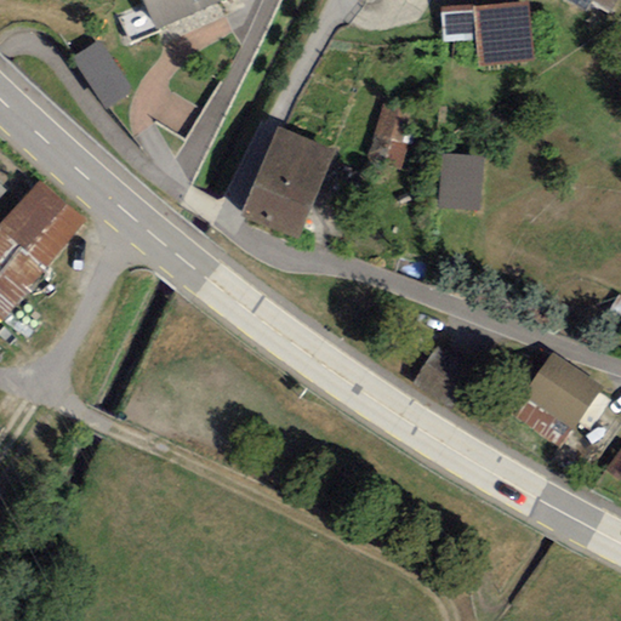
[(123,0),(135,29),(205,0),(123,0)]
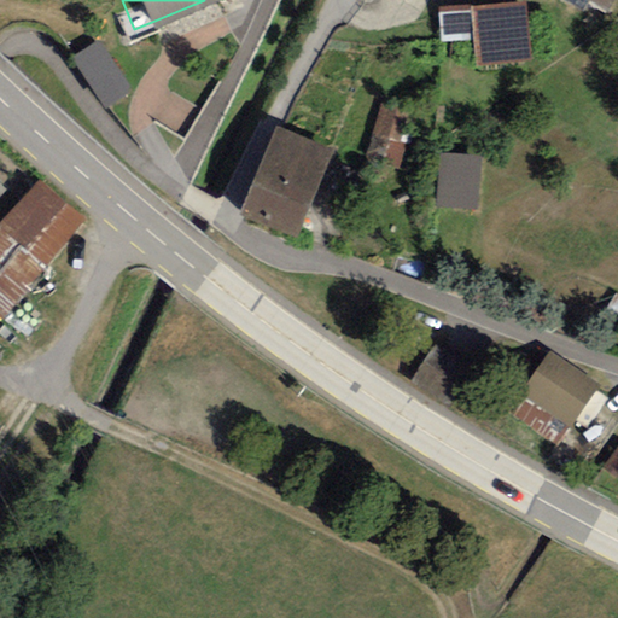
[(617,0),(583,0),(611,16),(617,0)]
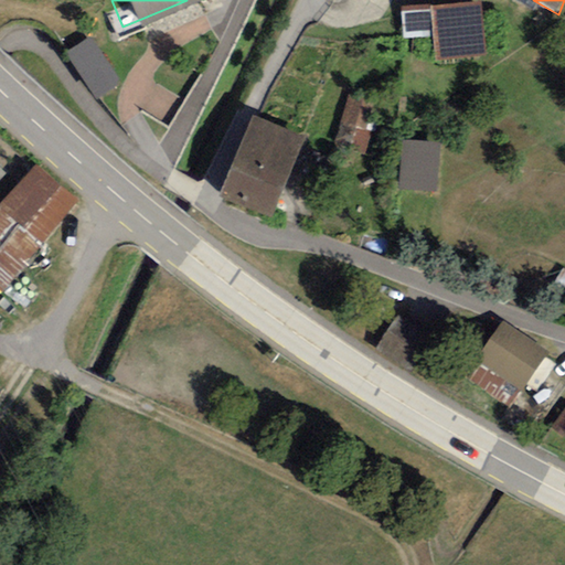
[(481,2),(400,10),(402,41),(433,38),(435,62),(486,57),(481,2)]
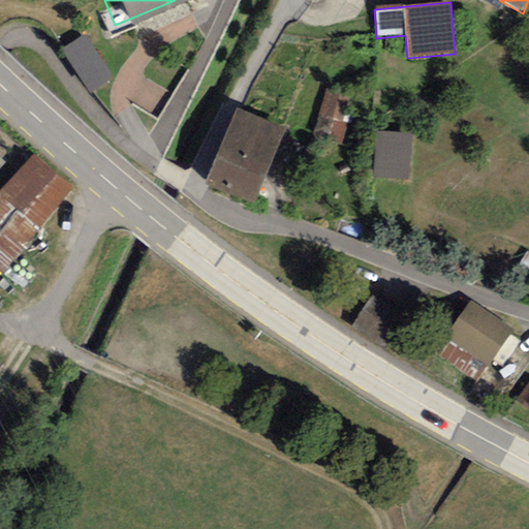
[(253,209),(283,133),(237,115),(206,190),(253,209)]
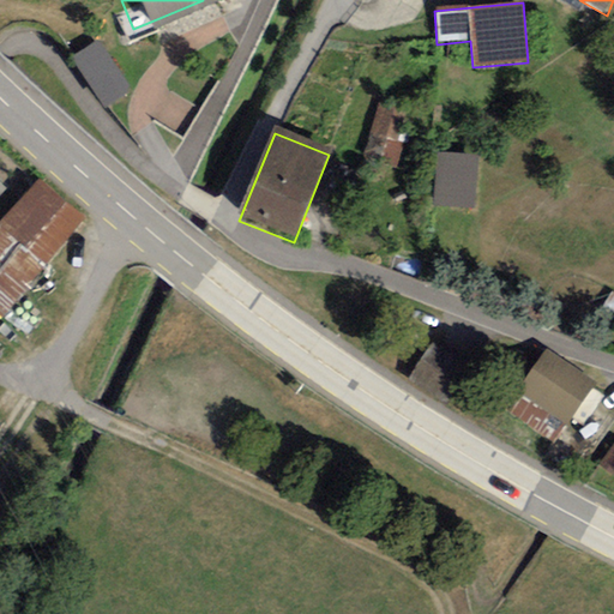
[(480,155),(438,152),(433,208),(475,211),(480,155)]
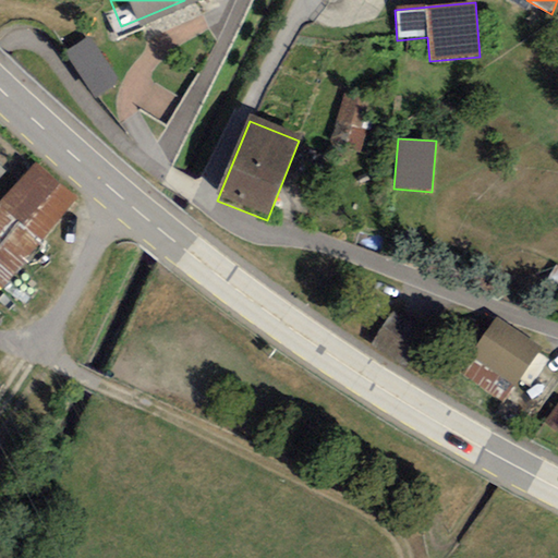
[(77,198),(35,164),(0,203),(0,286),(1,288),(77,198)]
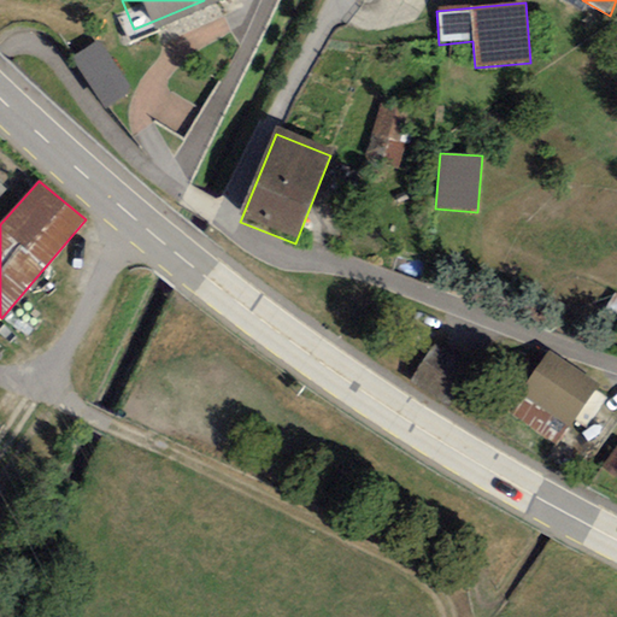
[(597,385),(548,352),(521,392),(569,425),(597,385)]
